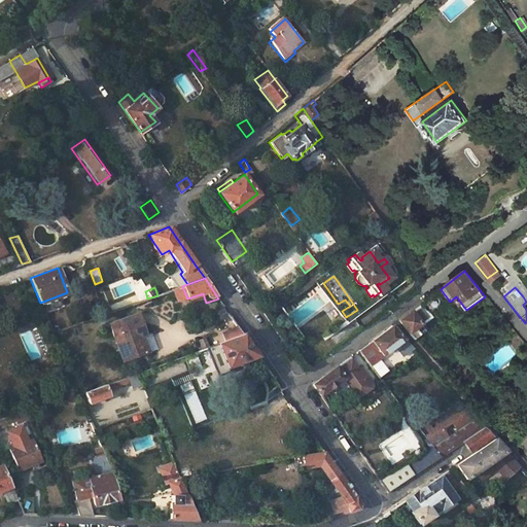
[(408,334),(429,317),(426,312),(424,310),(420,305),(409,313),(398,320),(408,334)]
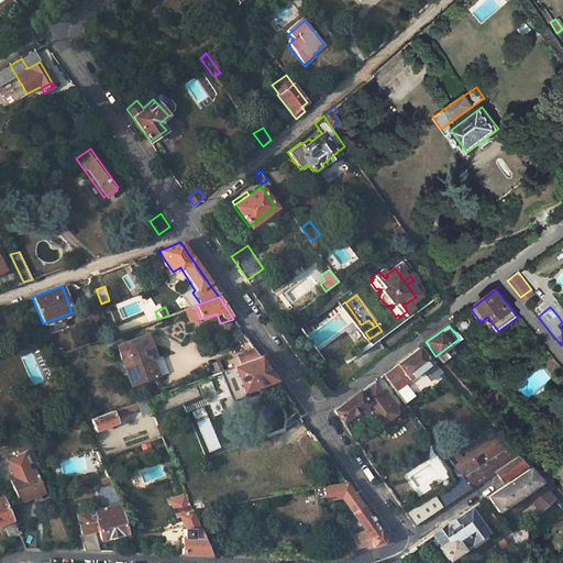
[(131,354),(136,370),(155,363),(154,359),(156,357),(148,334),(117,345),(121,357),(131,354)]
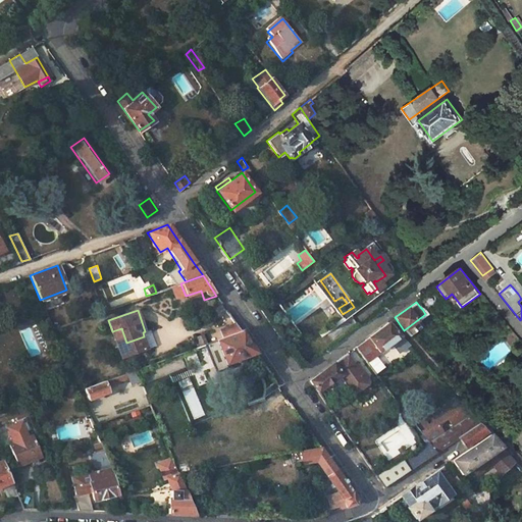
[(499,315),(496,317),(502,325),(505,323),(499,315)]
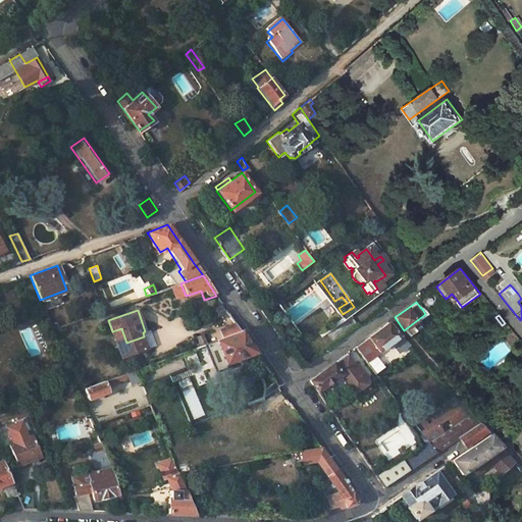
[(209,333),(213,342),(241,331),(237,326),(235,322),(209,333)]
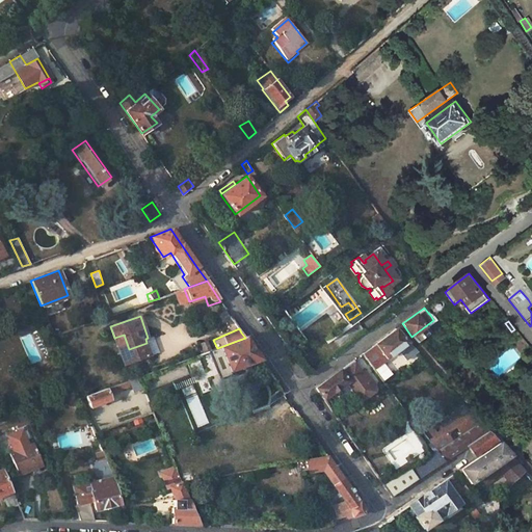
[(372,369),(397,350),(404,360),(415,351),(395,329),(377,342),(362,354),(370,366),(372,369)]
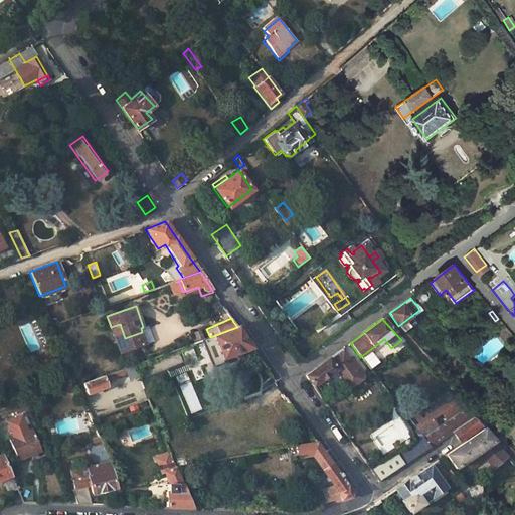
[(119,350),(145,341),(142,332),(125,338),(120,324),(111,327),(119,350)]
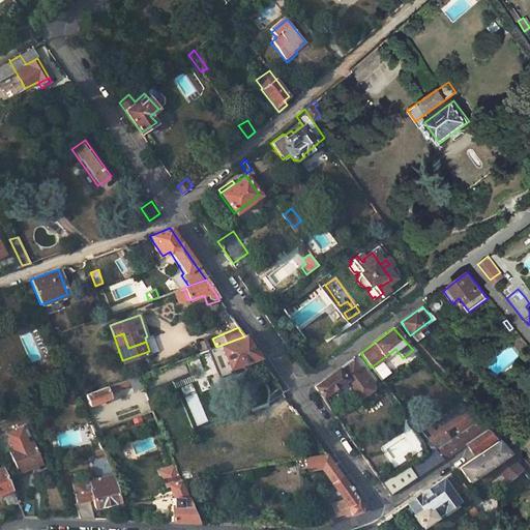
[(208,350),(218,377),(230,373),(229,370),(260,358),(244,336),(216,347),(208,350)]
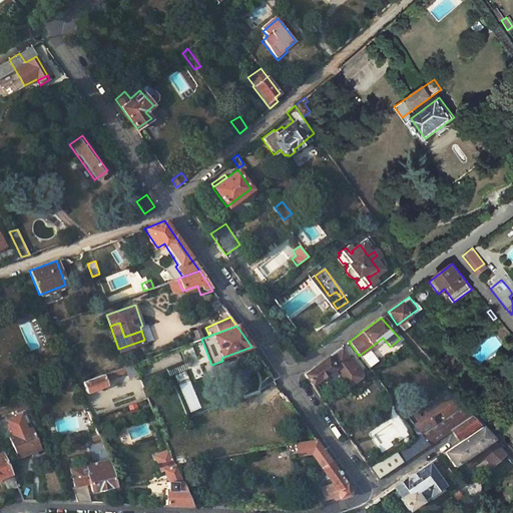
[(498,331),(507,342),(512,337),(503,326),(498,331)]
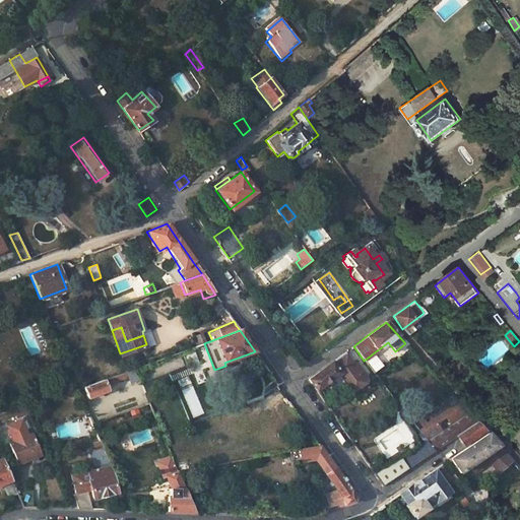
[(191,334),(185,336),(189,348),(196,346),(191,334)]
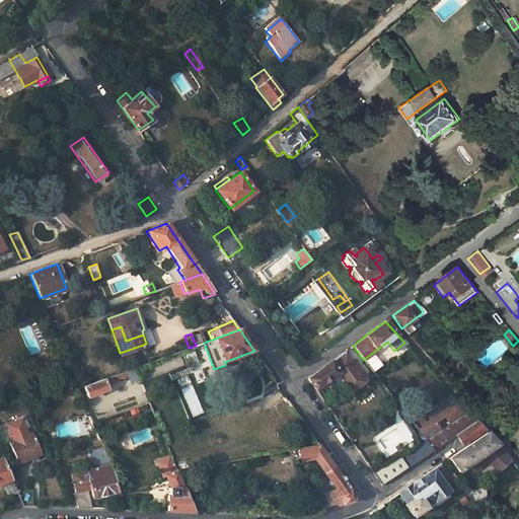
[(353,346),(345,351),(354,362),(361,357),(353,346)]
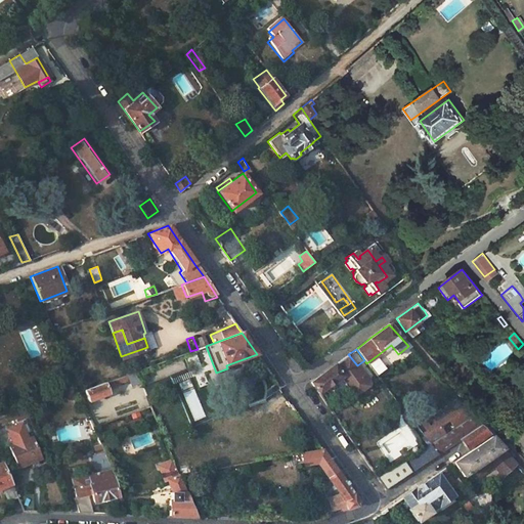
[(334,365),(311,382),(318,394),(342,377),(355,395),(368,386),(352,367),(345,357),(334,365)]
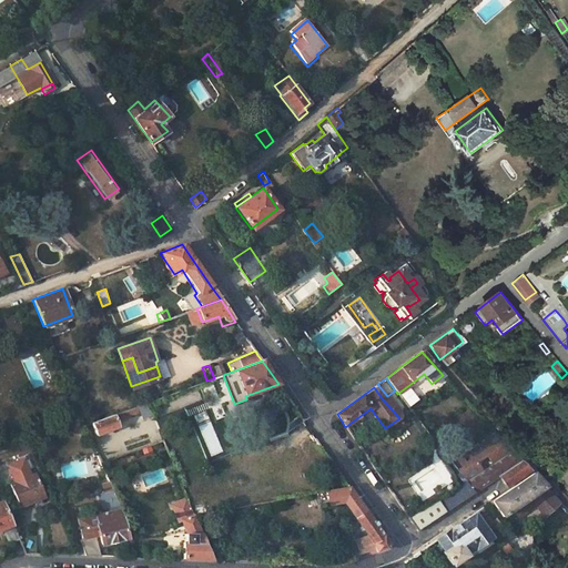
[(74,399),(60,405),(66,417),(79,413),(74,399)]
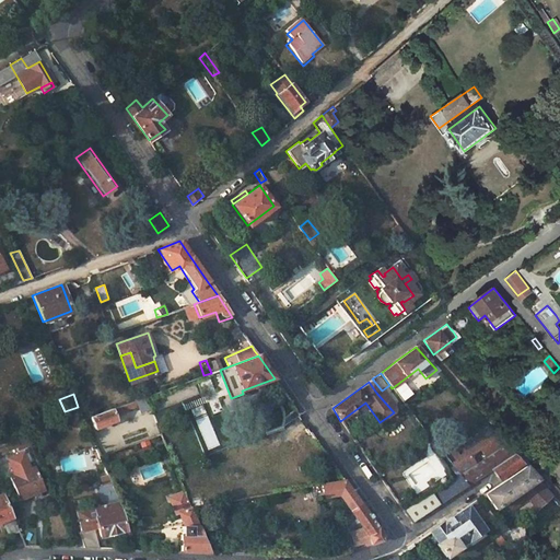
[(111,423),(116,421),(114,415),(137,406),(140,412),(150,409),(146,397),(83,419),(89,431),(104,426),(111,423)]
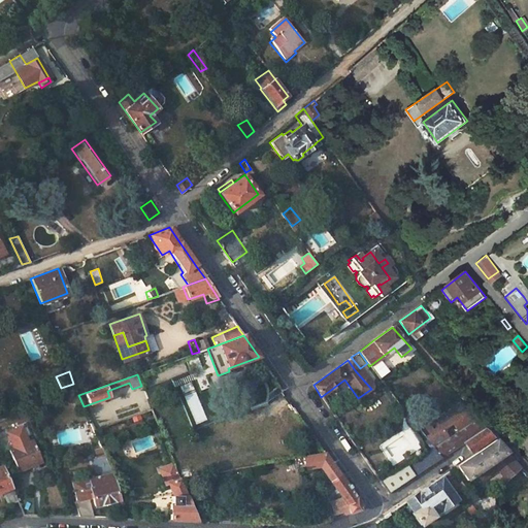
[(441,428),(438,424),(423,434),(437,454),(440,458),(484,428),(463,405),(447,417),(451,422),(441,428)]
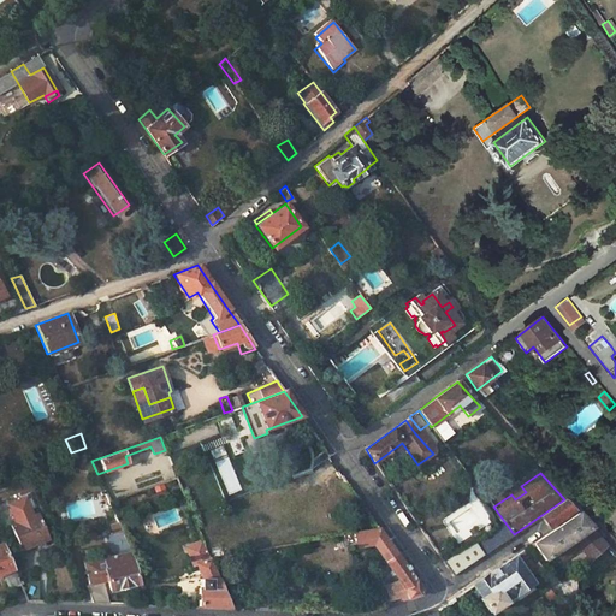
[(209,543),(191,498),(185,501),(189,509),(201,540),(203,545),(209,543)]
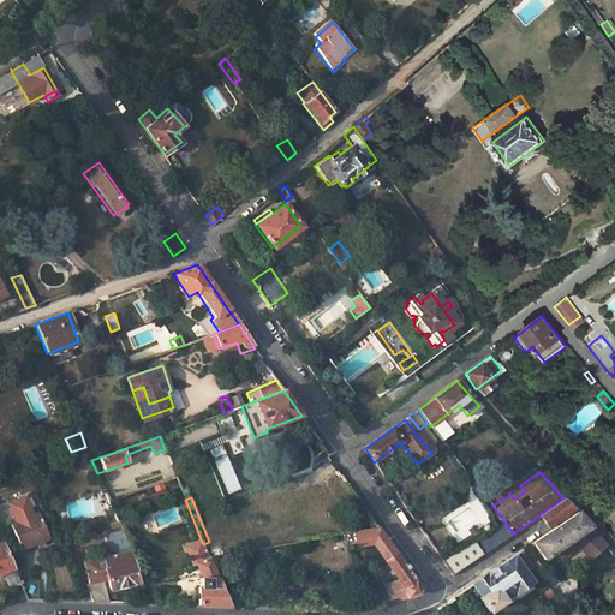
[(185,500),(179,502),(181,511),(189,508),(185,500)]
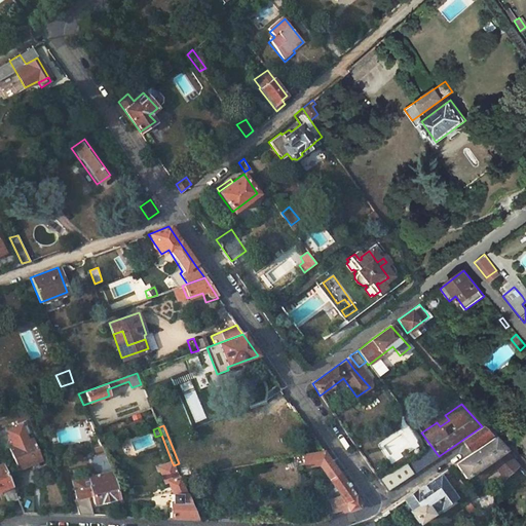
[(492,438),(454,464),(463,478),(474,471),(479,479),(494,468),(502,478),(517,465),(492,438)]
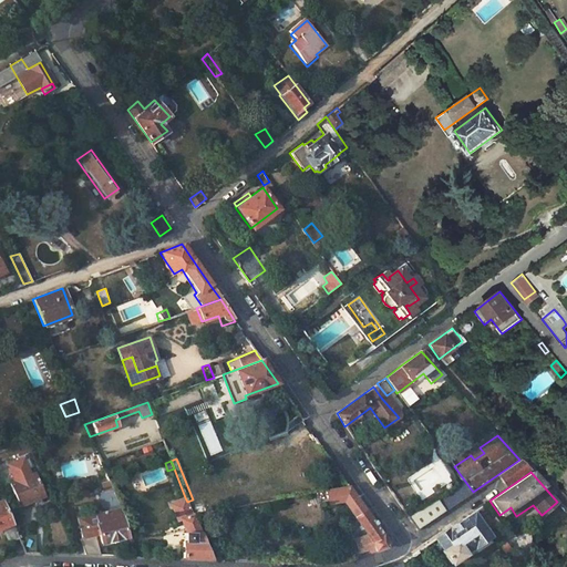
[(34,473),(9,484),(18,506),(43,495),(34,473)]
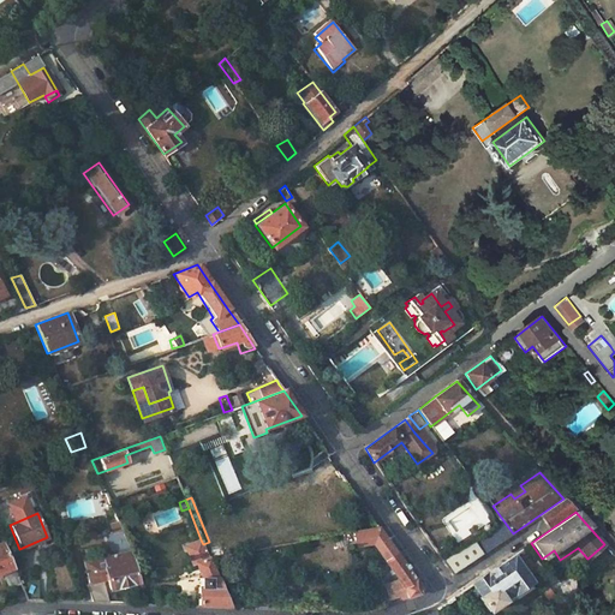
[(419,589),(395,553),(377,526),(352,531),(354,545),(376,542),(387,559),(383,561),(396,581),(383,585),(387,598),(404,593),(405,597),(417,593),(419,589)]
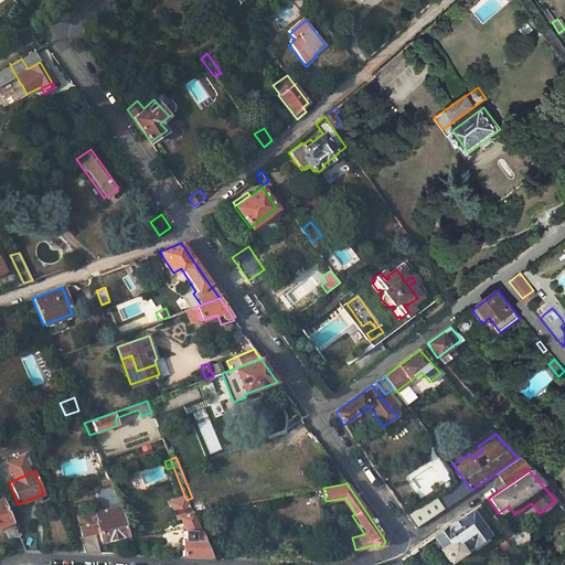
[(113,490),(105,492),(109,501),(112,507),(118,504),(113,490)]
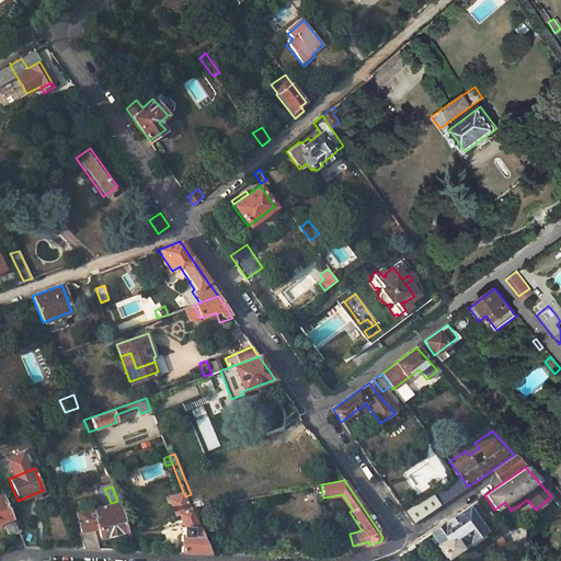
[(172,508),(175,507),(183,527),(182,527),(182,535),(181,551),(208,552),(185,496),(183,492),(168,499),(172,508)]
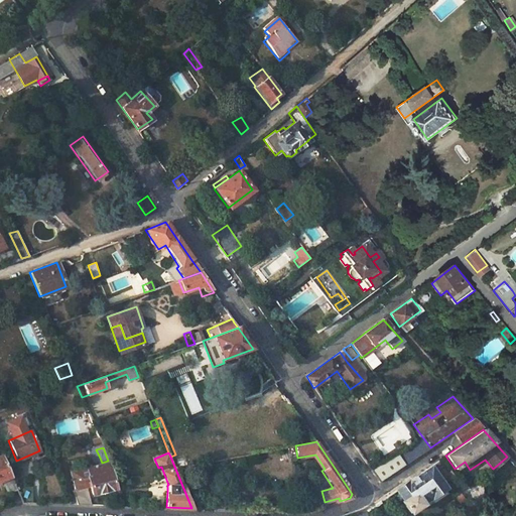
[(2,455),(0,456),(0,481),(3,480),(13,504),(22,502),(15,485),(2,455)]
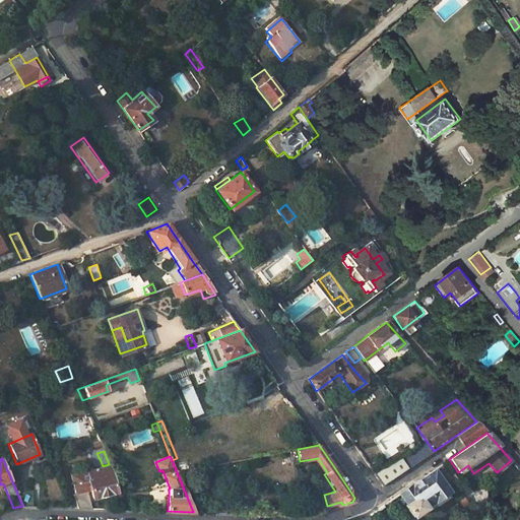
[(401,458),(375,475),(381,485),(407,468),(401,458)]
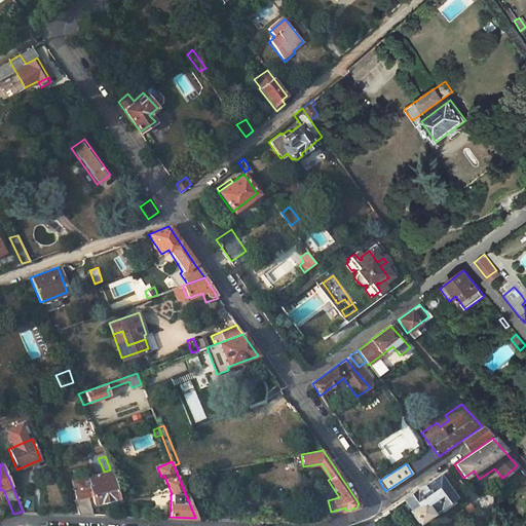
[(186,467),(178,468),(180,476),(187,475),(186,467)]
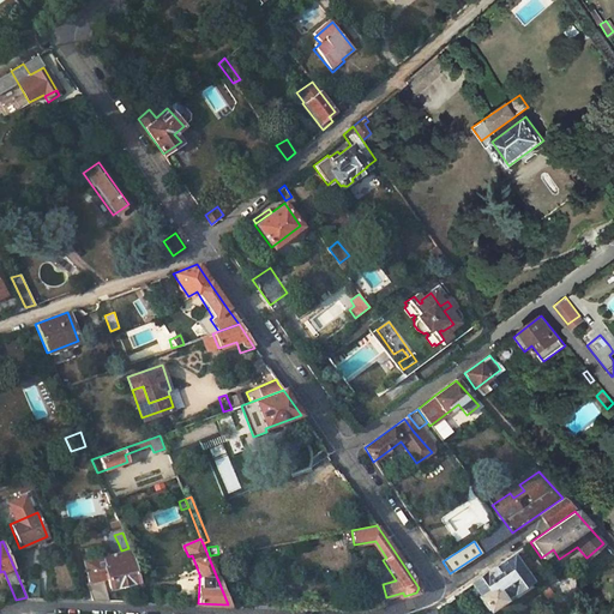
[(535,565),(523,547),(513,553),(523,566),(527,571),(535,565)]
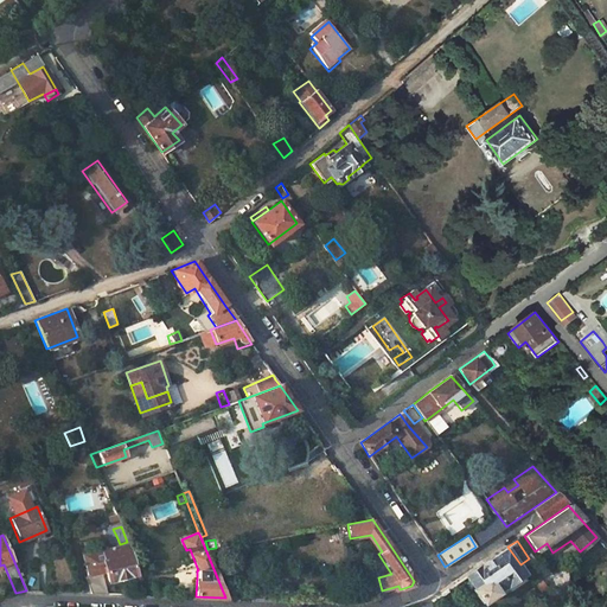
[(104,570),(107,581),(136,574),(131,551),(127,542),(120,544),(82,555),(87,574),(85,579),(89,589),(90,594),(107,594),(101,570),(104,570)]
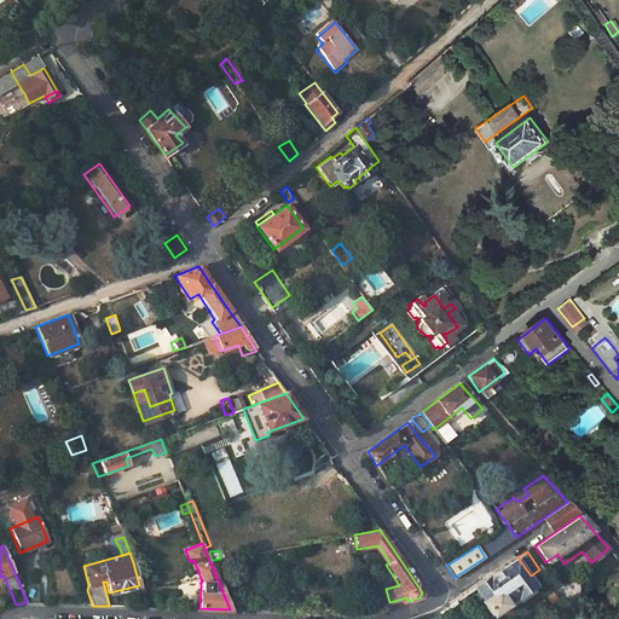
[(514,560),(524,573),(527,571),(518,557),(514,560)]
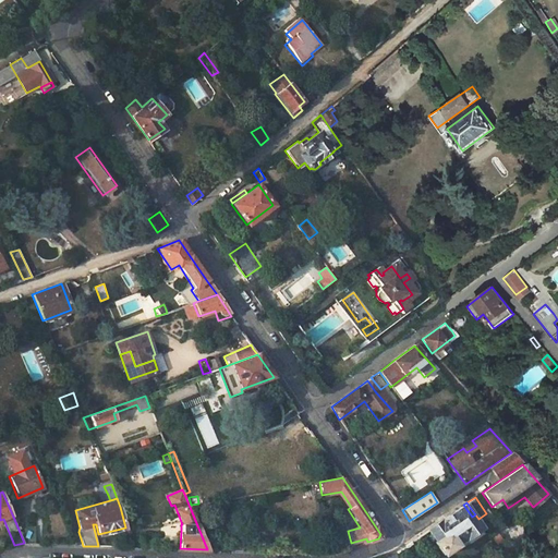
[(434,543),(441,555),(457,545),(456,544),(480,528),(472,517),(463,505),(426,530),(435,542),(434,543)]
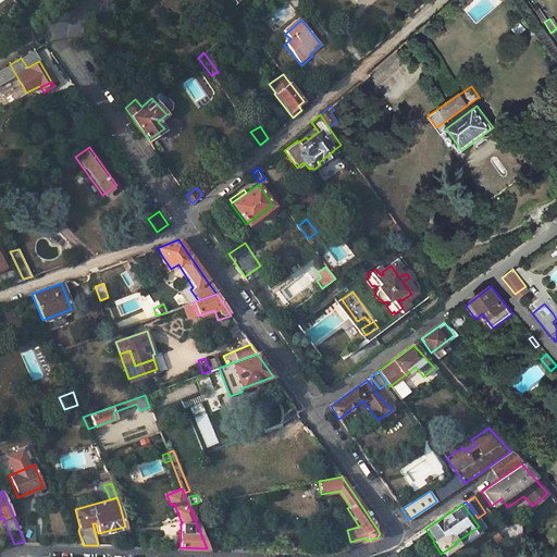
[(493,522),(489,525),(494,534),(498,531),(493,522)]
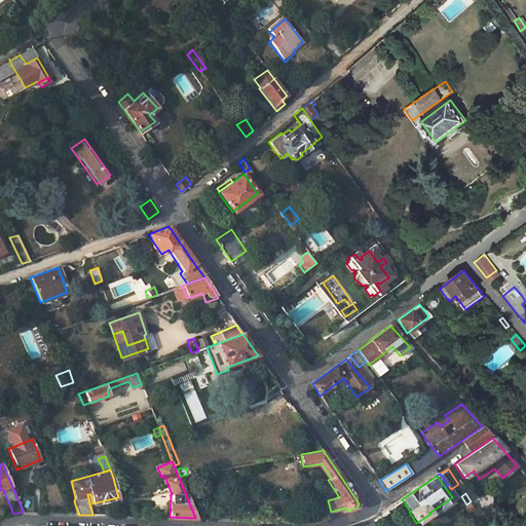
[(32,495),(15,494),(23,512),(33,512),(32,495)]
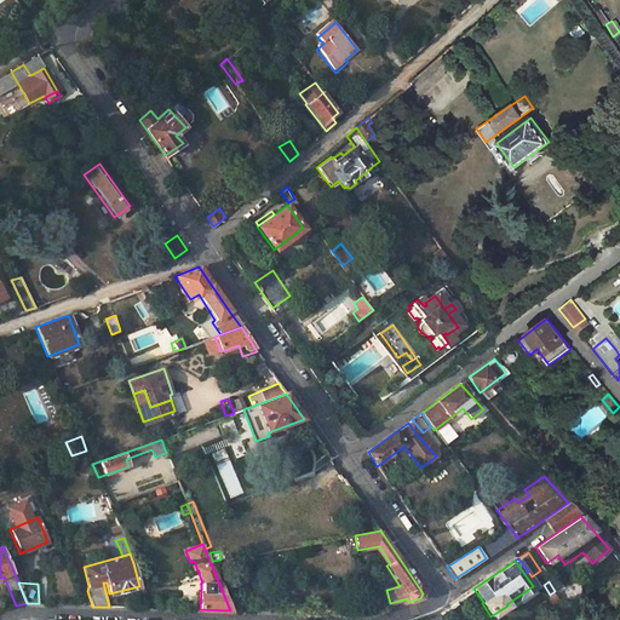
[(292,583),(282,583),(282,593),(292,593),(292,583)]
